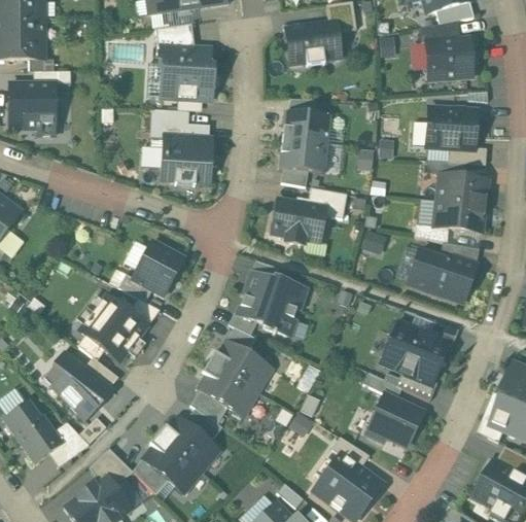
[(0,0),(0,16),(43,16),(43,0),(0,0)]
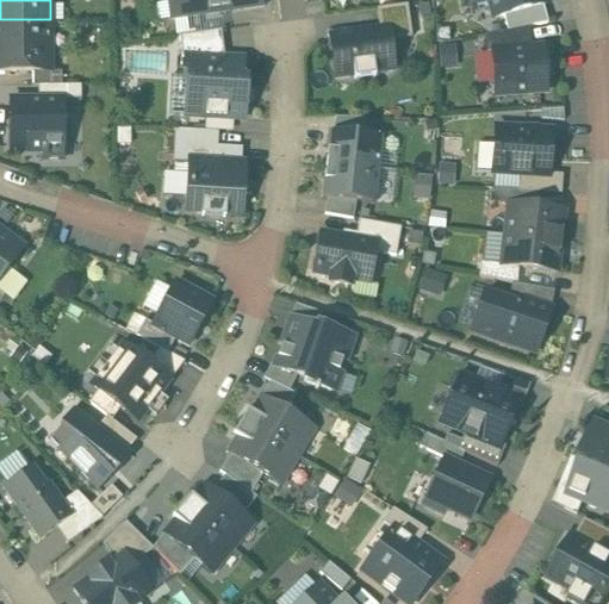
[(199,11),(224,7),(265,2),(265,0),(169,0),(172,14),(173,14),(199,11)]
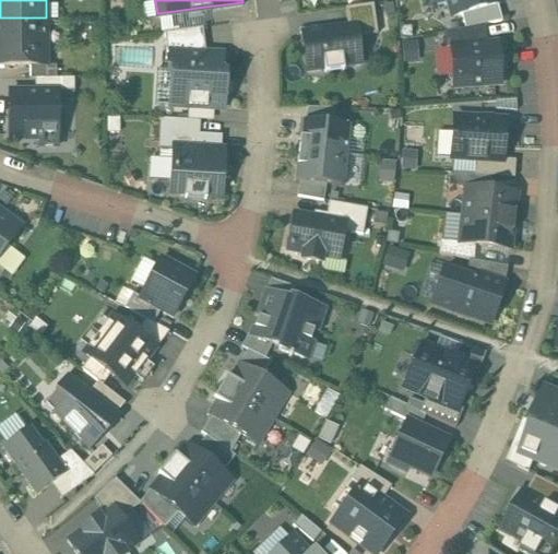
[(355,22),(357,33),(378,31),(375,0),(345,4),(348,23),(355,22)]
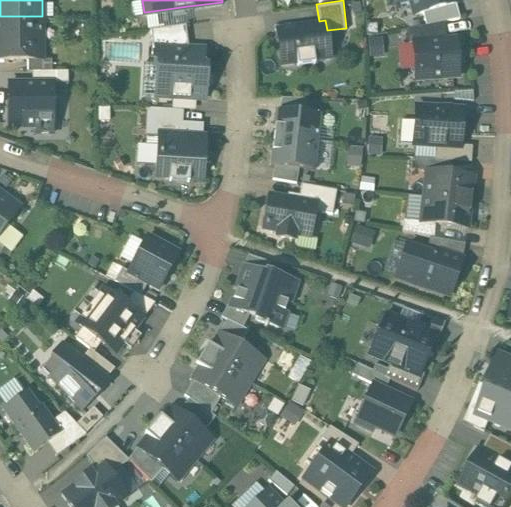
[(399,0),(400,2),(410,0),(414,12),(423,10),(456,1),(458,0),(399,0)]
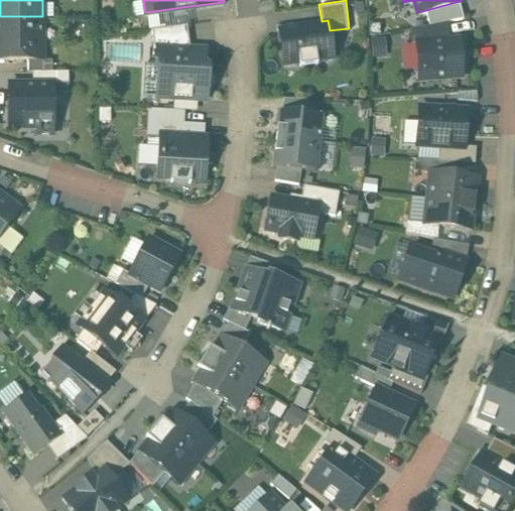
[(460,1),(426,10),(429,22),(446,19),(464,16),(460,1)]
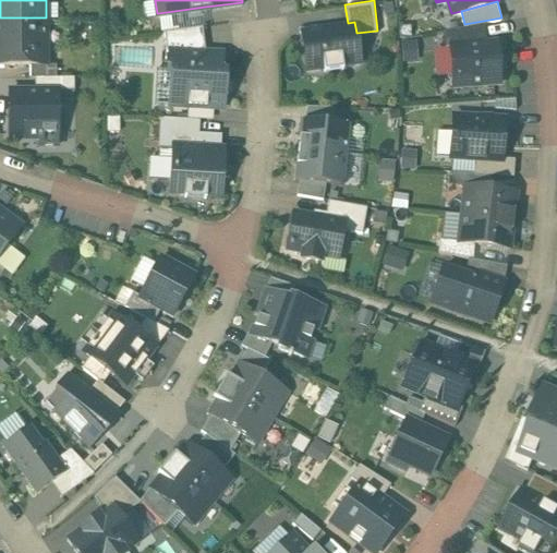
[(182,10),(184,26),(203,23),(207,23),(205,7),(182,10)]
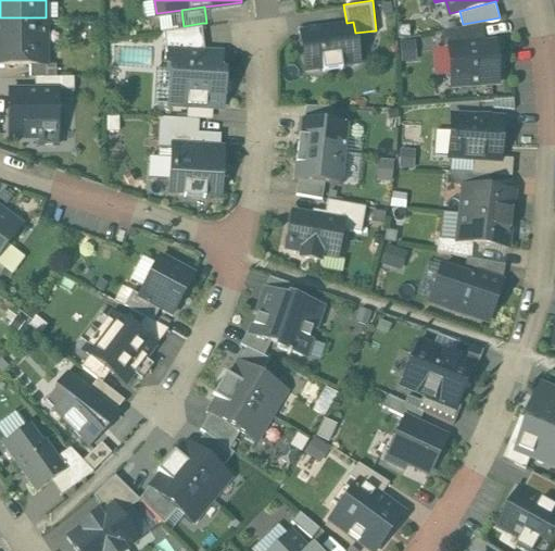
[(184,26),(181,10),(158,13),(161,29),(164,28),(184,26)]
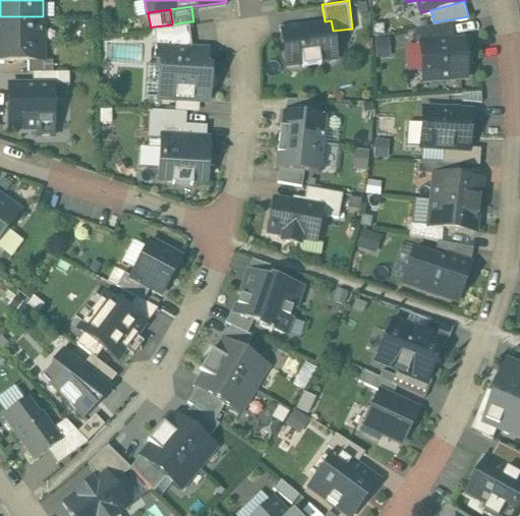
[(43,16),(0,16),(0,37),(43,37),(43,16)]
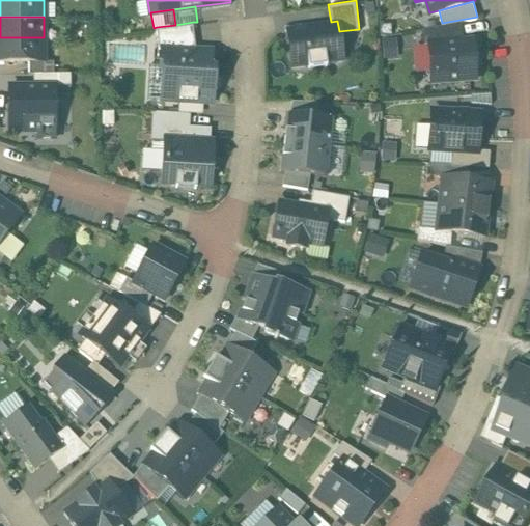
[(442,23),(423,27),(424,43),(429,43),(429,40),(462,38),(459,20),(442,23)]
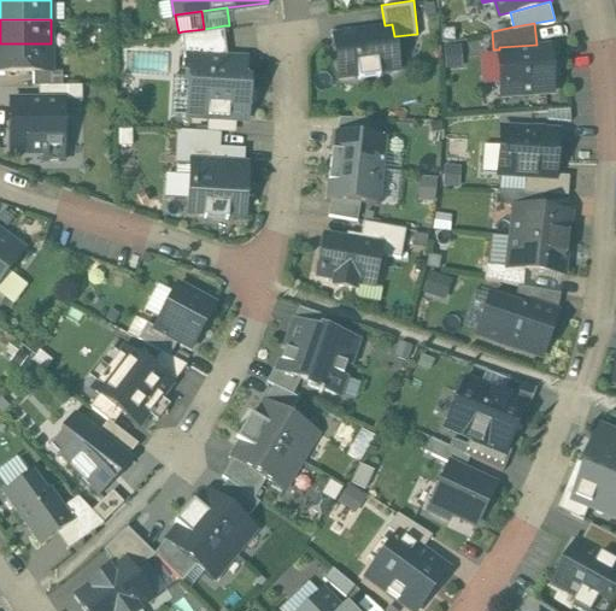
[(358,71),(380,68),(398,65),(394,36),(392,24),(385,25),(335,33),(341,74),(358,71)]
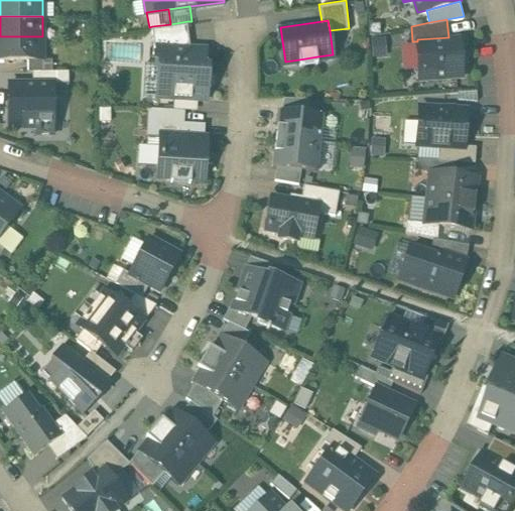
[(170,24),(152,26),(154,44),(156,44),(190,45),(187,21),(170,24)]
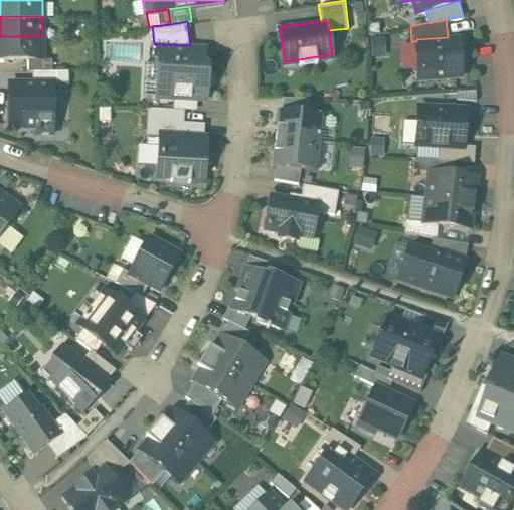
[(42,36),(0,36),(0,56),(28,56),(42,56),(42,36)]
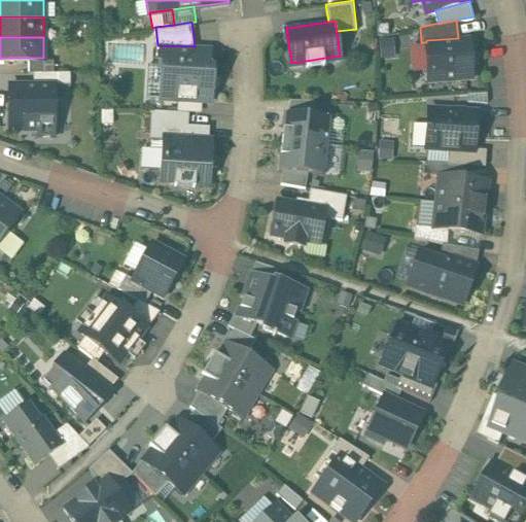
[(458,38),(426,40),(426,42),(428,79),(471,76),(468,37),(458,38)]
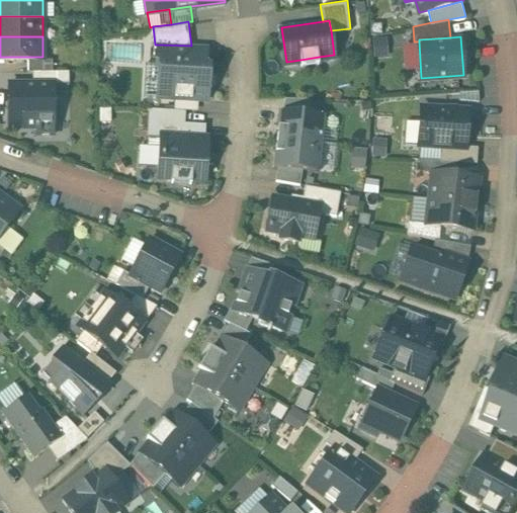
[(191,46),(157,45),(156,61),(160,61),(158,93),(207,96),(208,83),(208,70),(209,64),(205,64),(206,47),(191,46)]
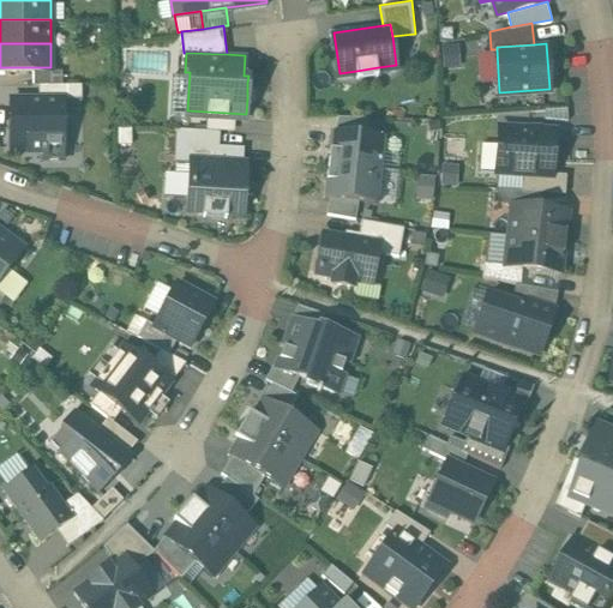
[(50,67),(34,67),(34,82),(38,82),(62,82),(62,67),(50,67)]
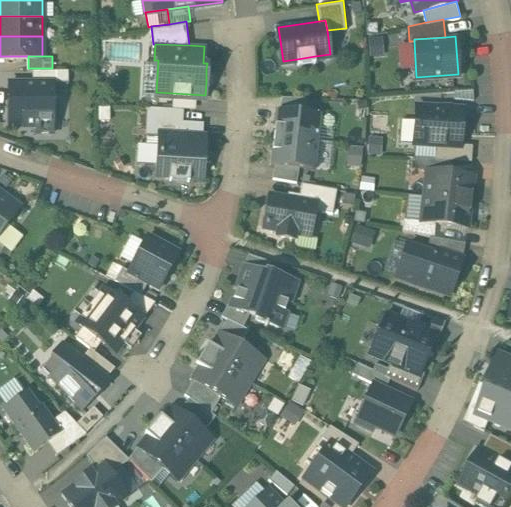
[(32,68),(33,80),(53,80),(69,80),(69,68),(52,68),(32,68)]
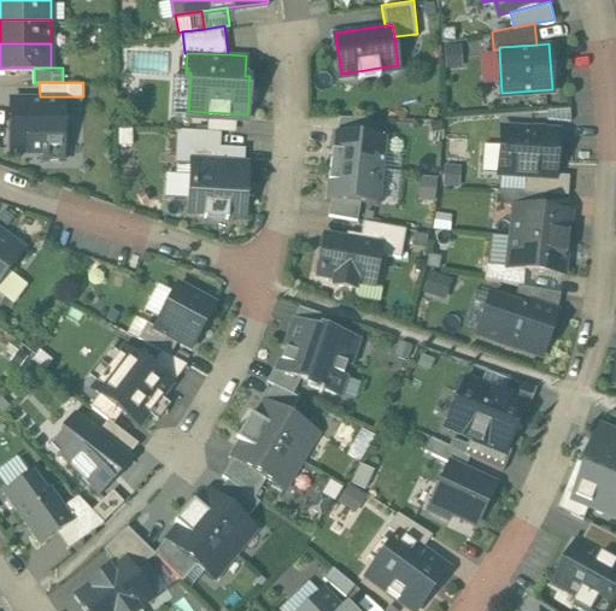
[(64,157),(64,97),(40,97),(11,97),(11,145),(28,145),(28,151),(45,150),(45,157),(64,157)]
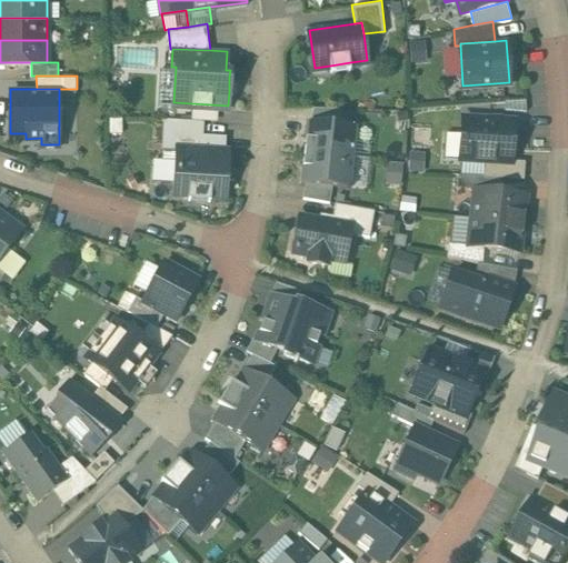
[(306,149),(352,152),(355,119),(308,116),(306,149)]
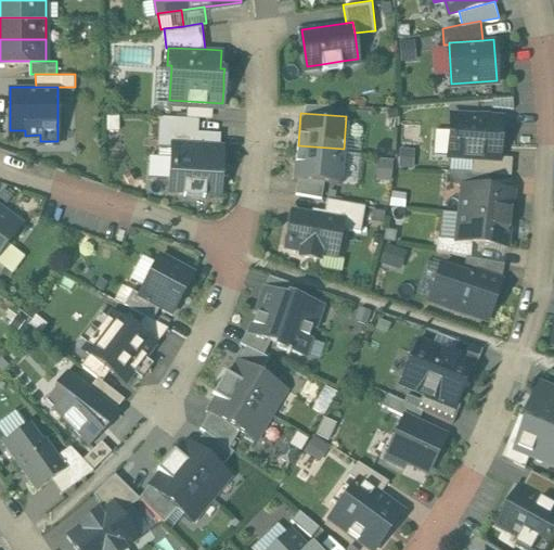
[(501,116),(451,113),(449,152),(473,154),(499,155),(499,154),(501,116)]
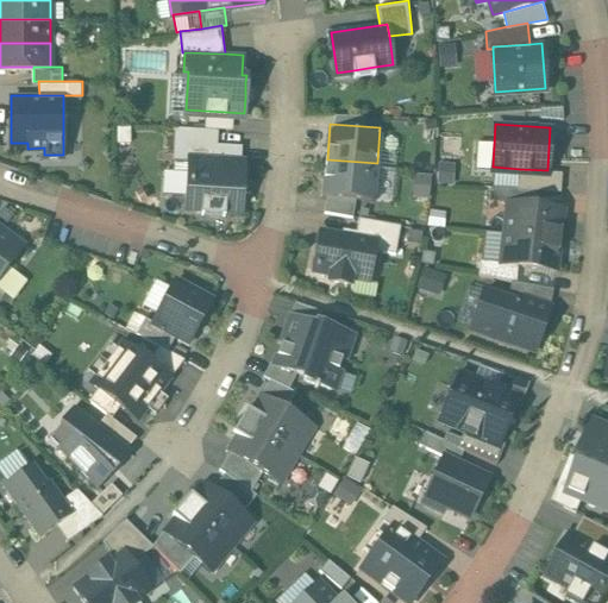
[(196,126),(175,125),(173,157),(189,157),(189,155),(242,158),(243,143),(218,142),(195,139),(196,126)]
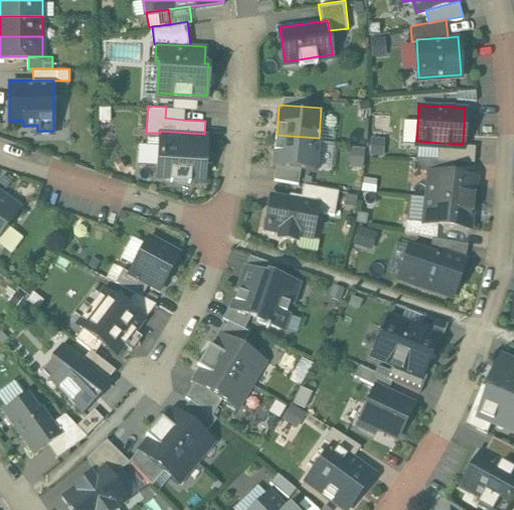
[(185,108),(166,107),(165,118),(184,120),(185,108)]
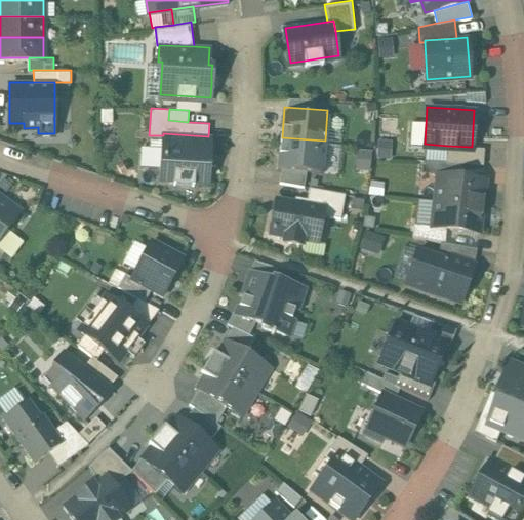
[(208,136),(163,133),(163,135),(160,176),(174,177),(173,182),(194,183),(195,178),(208,180),(210,136),(208,136)]
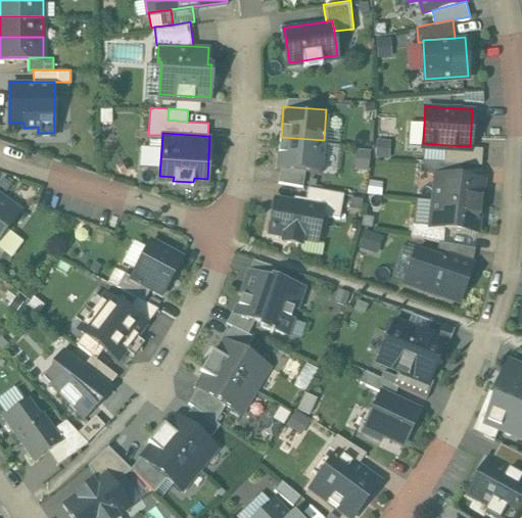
[(377,136),(376,152),(391,152),(391,136),(377,136)]
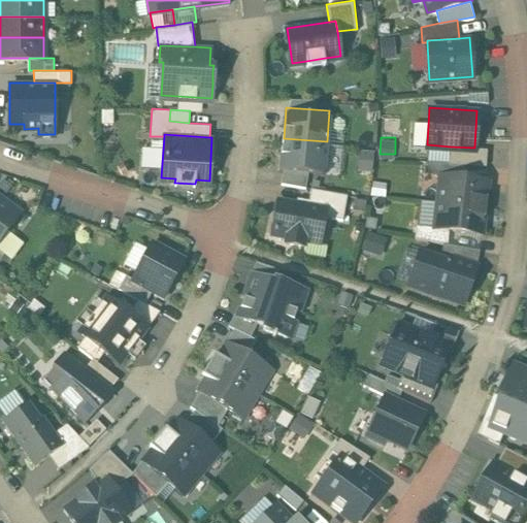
[(327,141),(284,138),(282,166),(325,169),(327,141)]
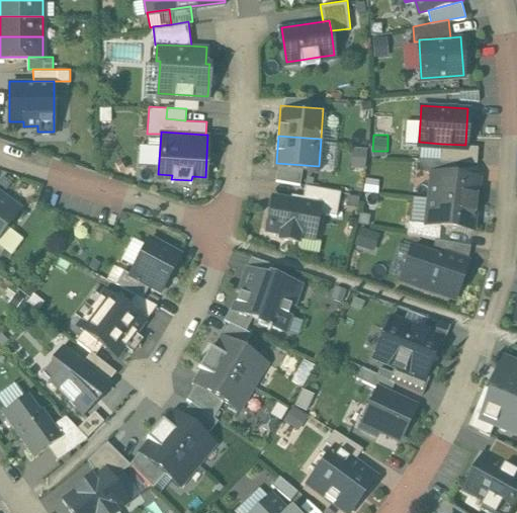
[(465,145),(441,144),(440,159),(453,159),(477,161),(478,145),(465,144),(465,145)]
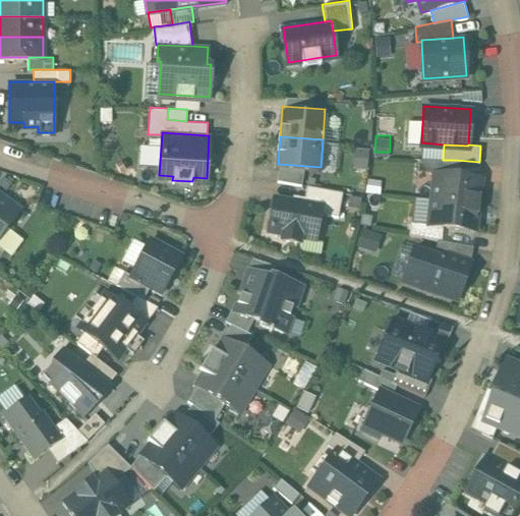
[(431,159),(419,158),(418,169),(430,170),(431,159)]
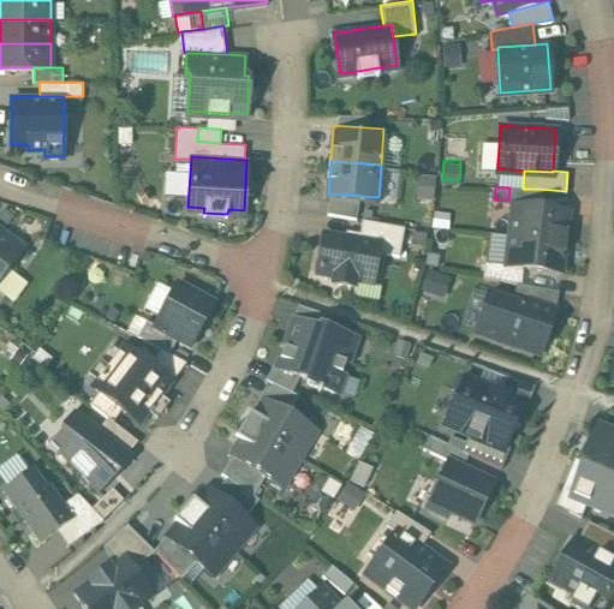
[(523,189),(510,187),(508,201),(513,202),(537,204),(538,189),(523,189)]
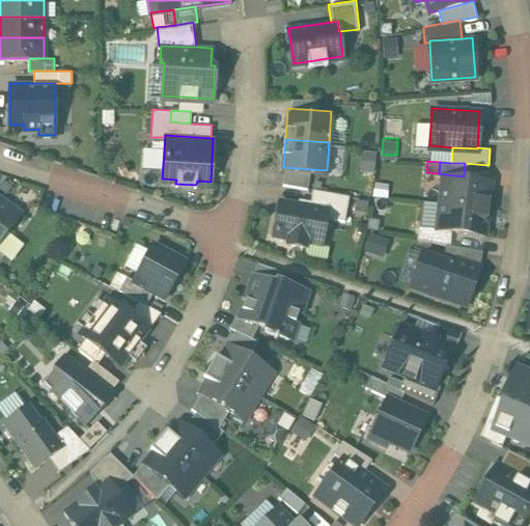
[(464,176),(443,174),(440,201),(489,206),(491,180),(464,176)]
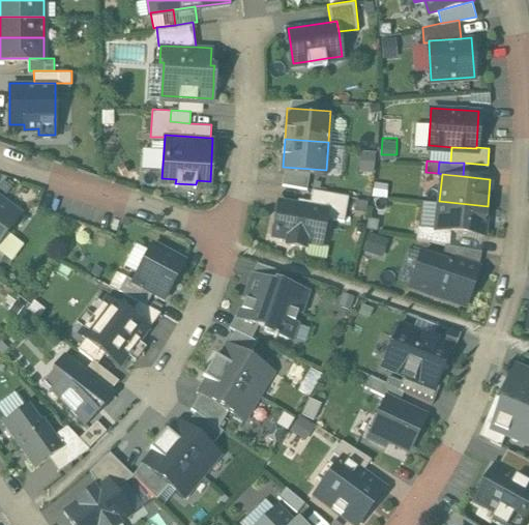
[(313,187),(309,204),(327,207),(326,215),(345,219),(349,194),(313,187)]
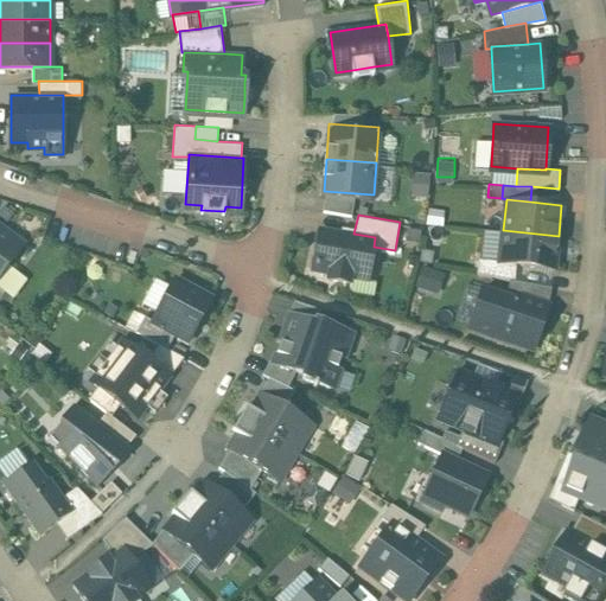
[(0,224),(0,287),(2,289),(31,247),(0,224)]
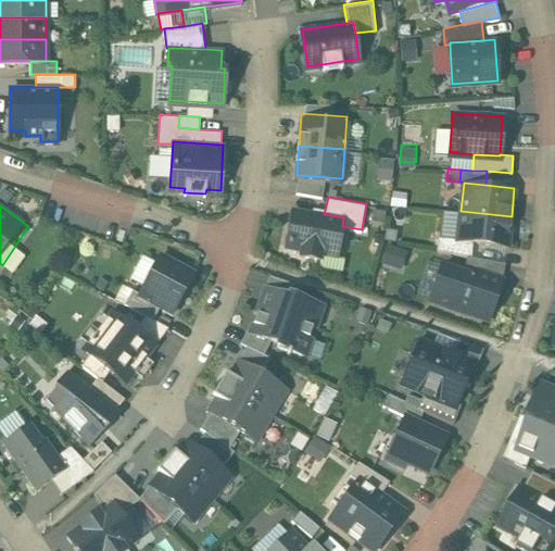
[(338,251),(342,226),(343,217),(324,214),(293,209),(287,242),(303,245),(302,248),(301,253),(320,257),(320,252),(322,248),(338,251)]
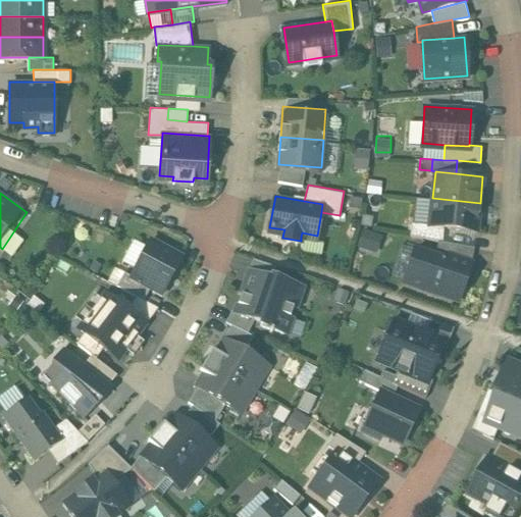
[(480,203),(432,198),(429,223),(444,225),(477,228),(480,203)]
